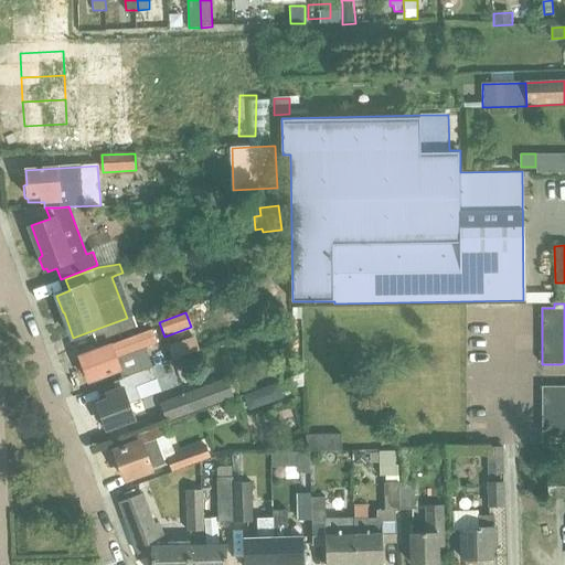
[(152,369),(145,347),(158,342),(153,330),(80,358),(88,381),(120,369),(124,379),(152,369)]
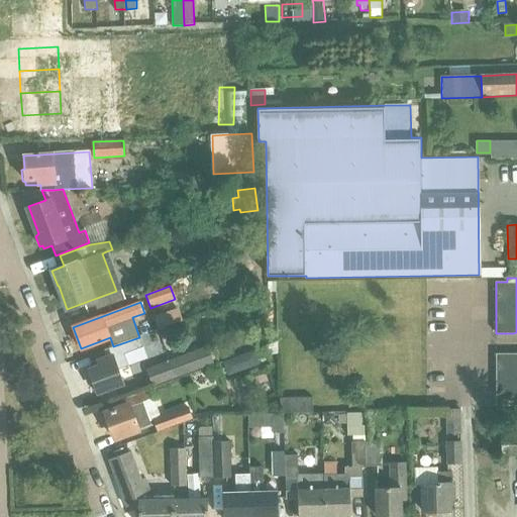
[(249,304),(244,310),(251,315),(255,308),(249,304)]
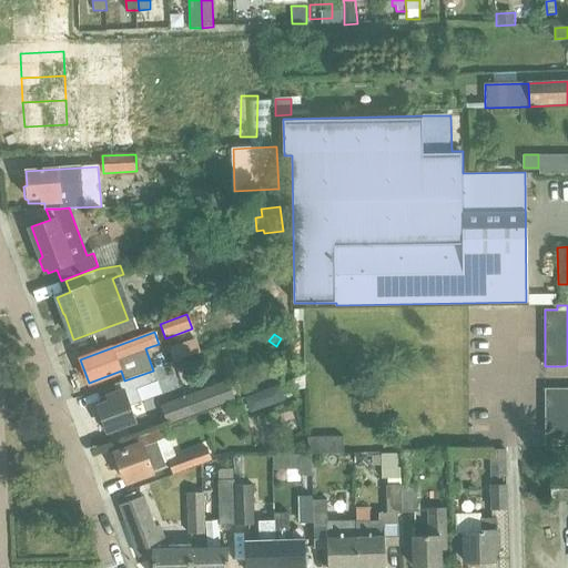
[(110,402),(98,406),(108,432),(137,421),(130,406),(142,402),(137,387),(156,379),(153,371),(124,381),(111,386),(114,394),(108,396),(110,402)]
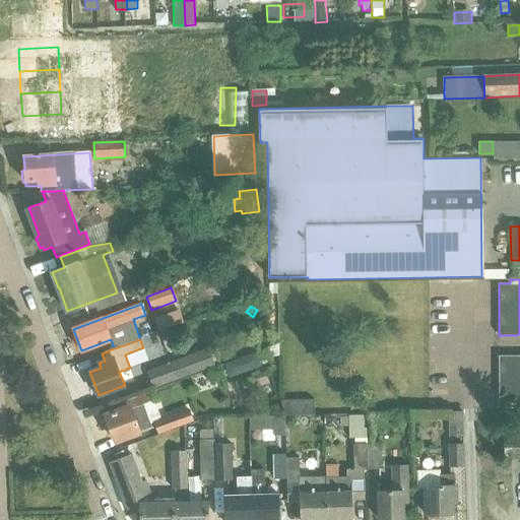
[(279,344),(268,348),(271,358),(279,354),(279,344)]
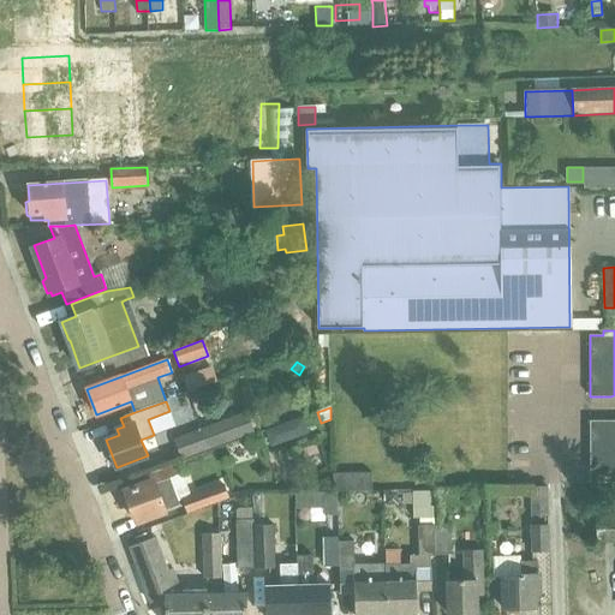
[(291,411),(254,423),(260,441),(297,428),(291,411)]
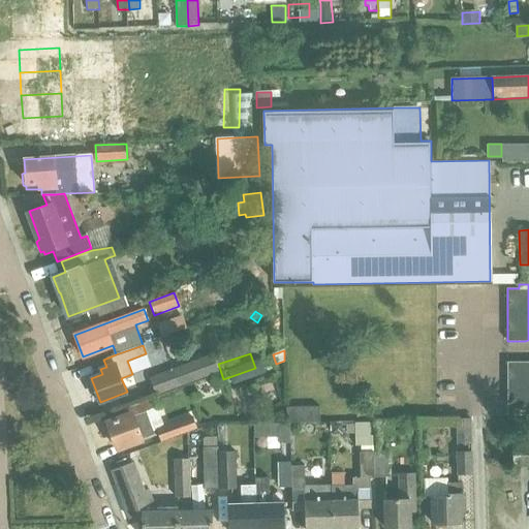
[(150,377),(156,394),(218,371),(212,354),(150,377)]
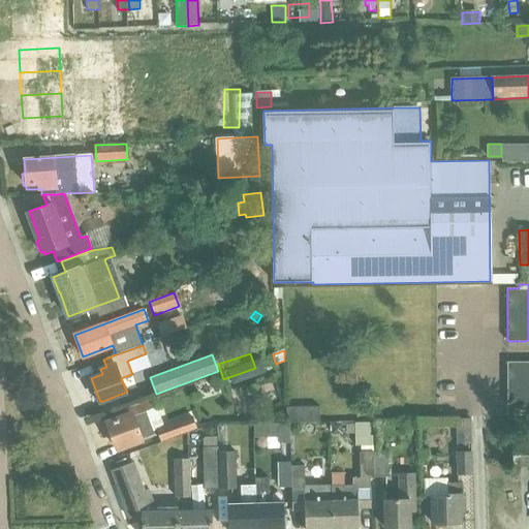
[(528,361),(507,362),(508,417),(528,416),(528,361)]
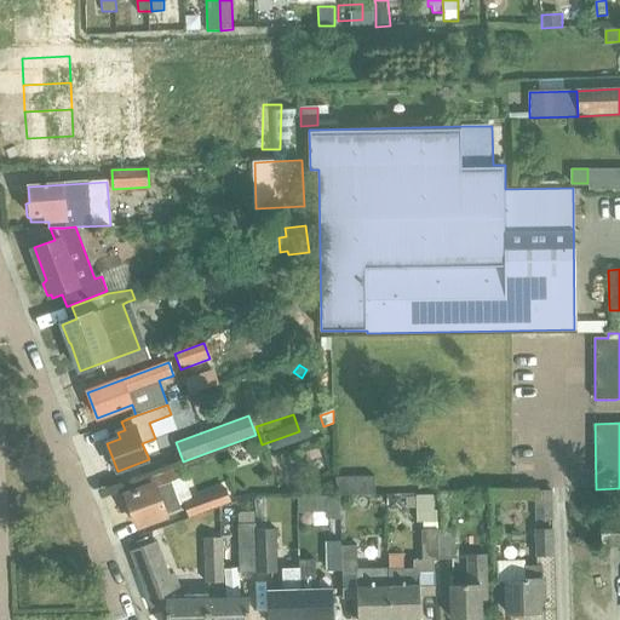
[(149,488),(127,497),(138,526),(167,515),(181,510),(179,505),(171,483),(174,482),(171,471),(147,481),(149,488)]
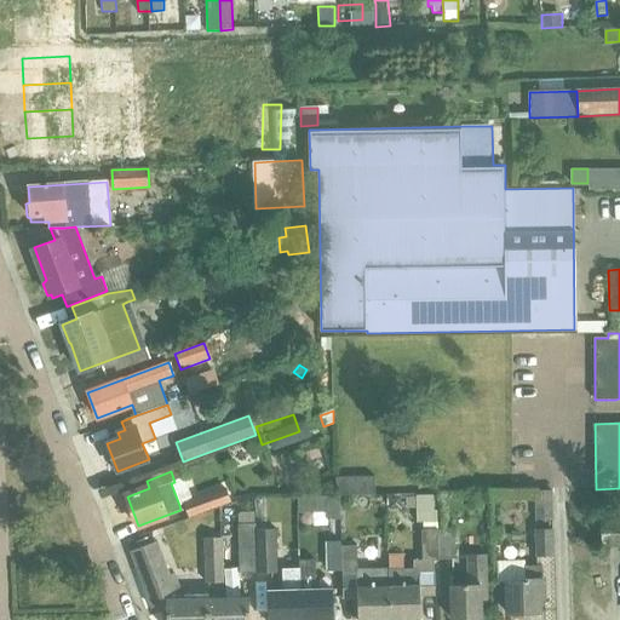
[(374,478),(336,478),(336,497),(374,495),(374,478)]
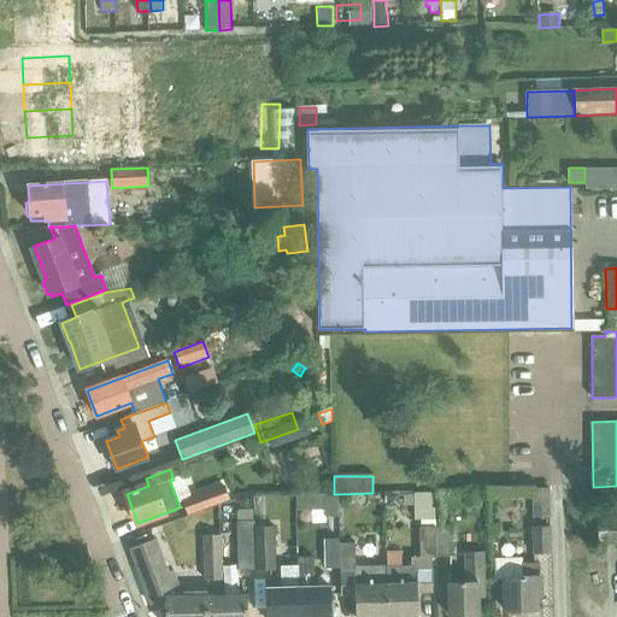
[(191,498),(182,501),(188,515),(201,509),(229,499),(224,486),(197,495),(191,498)]
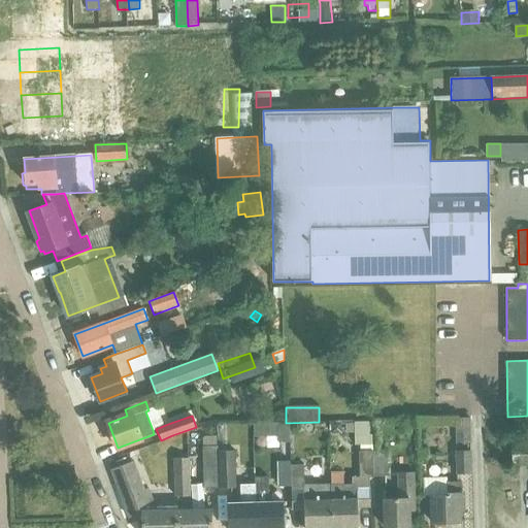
[(457,443),(471,442),(470,418),(456,418),(457,443)]
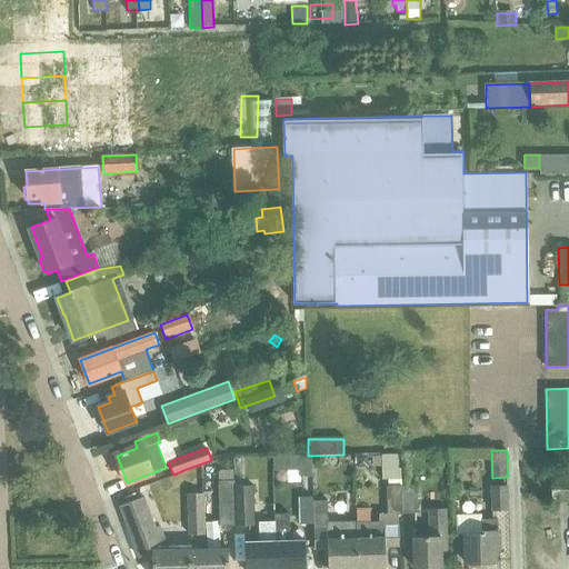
[(388,481),(401,480),(400,469),(398,469),(397,456),(381,456),(381,458),(381,469),(382,481),(388,481)]
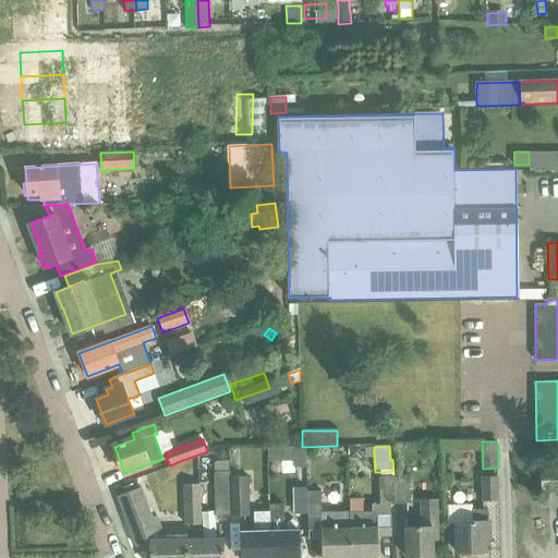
[(306,449),(293,449),(294,470),(306,470),(306,449)]
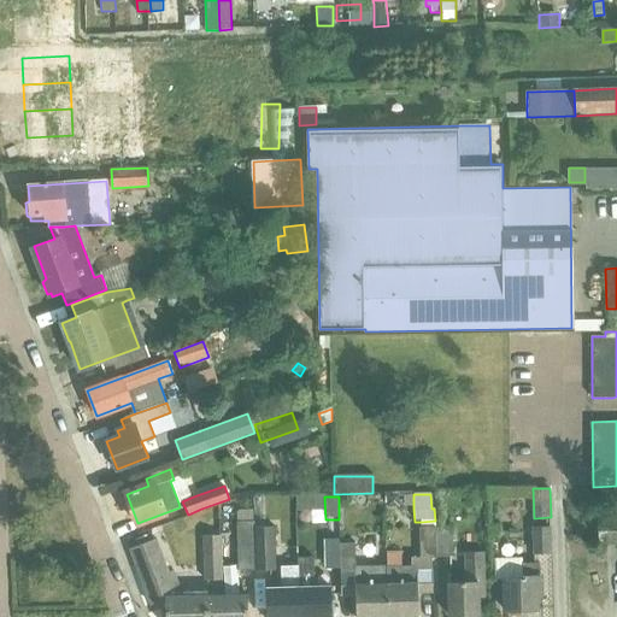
[(398,497),(386,497),(386,509),(398,509),(398,497)]
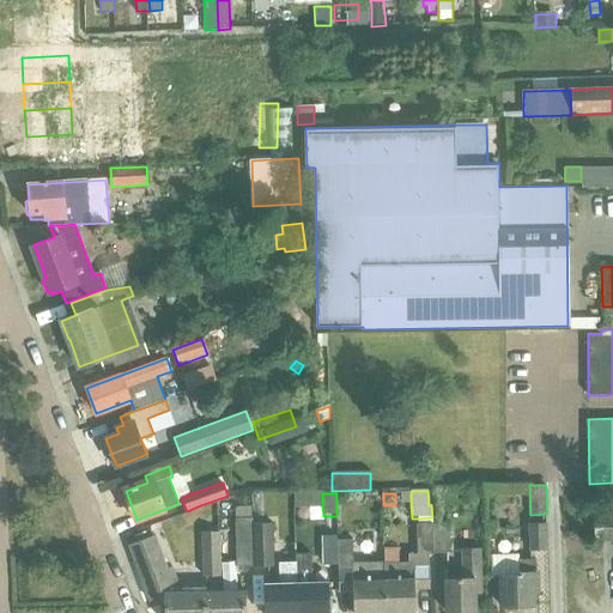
[(411,493),(401,493),(401,495),(401,505),(411,505),(411,493)]
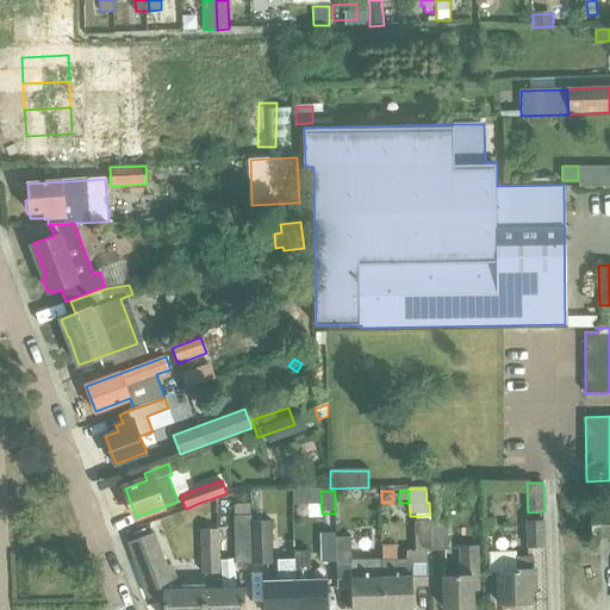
[(592,537),(609,537),(609,510),(592,511),(592,537)]
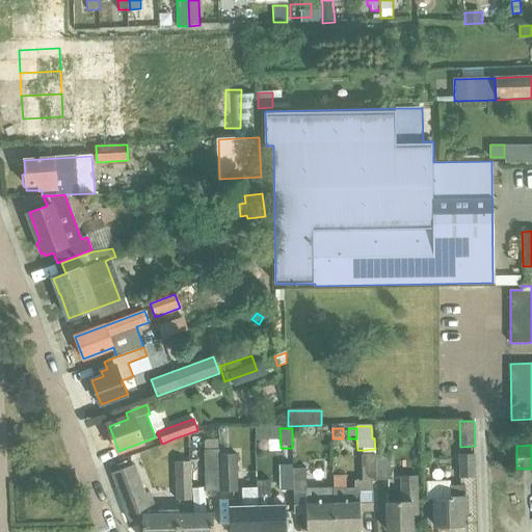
[(221,467),(220,455),(220,451),(204,451),(205,493),(221,491),(221,467)]
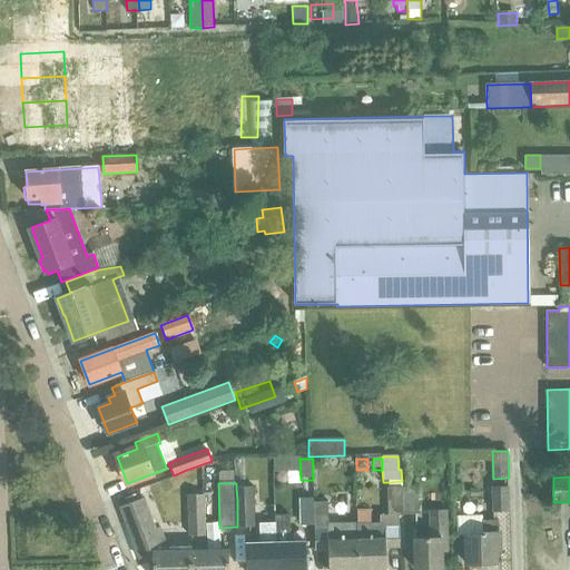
[(494,511),(509,511),(509,485),(493,485),(494,511)]
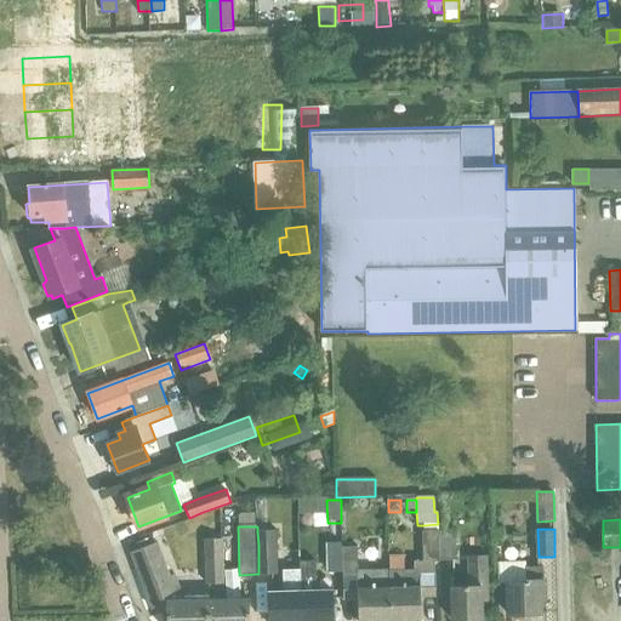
[(258,545),(258,574),(278,574),(275,530),(257,531),(258,545)]
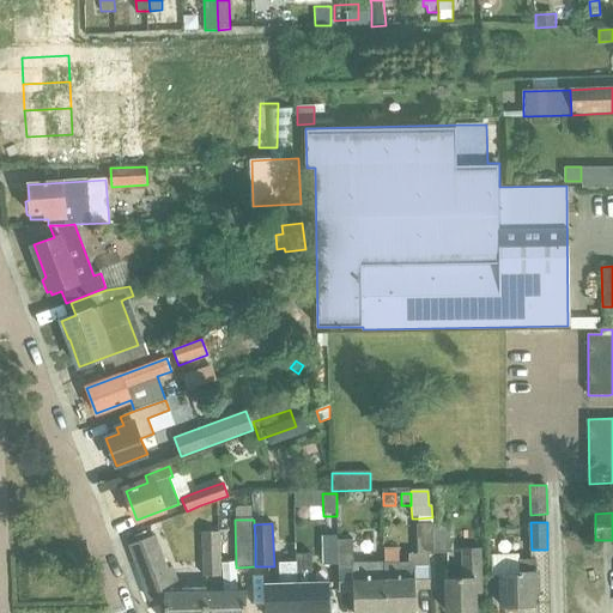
[(407,562),(383,563),(384,612),(416,612),(416,588),(430,588),(429,557),(434,557),(434,556),(434,526),(419,526),(417,526),(417,556),(407,557),(407,562)]
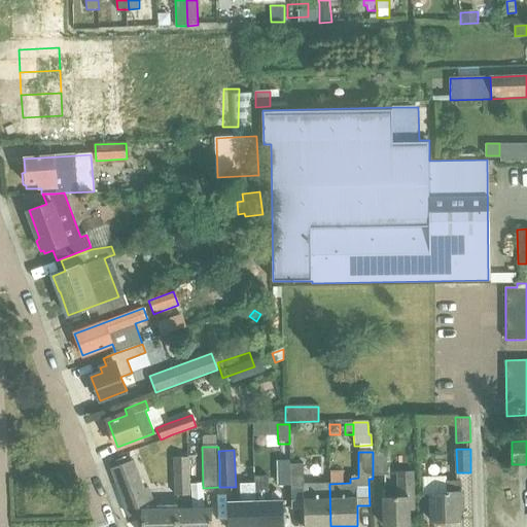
[(183,475),(189,473),(188,457),(175,457),(176,479),(183,479),(183,475)]
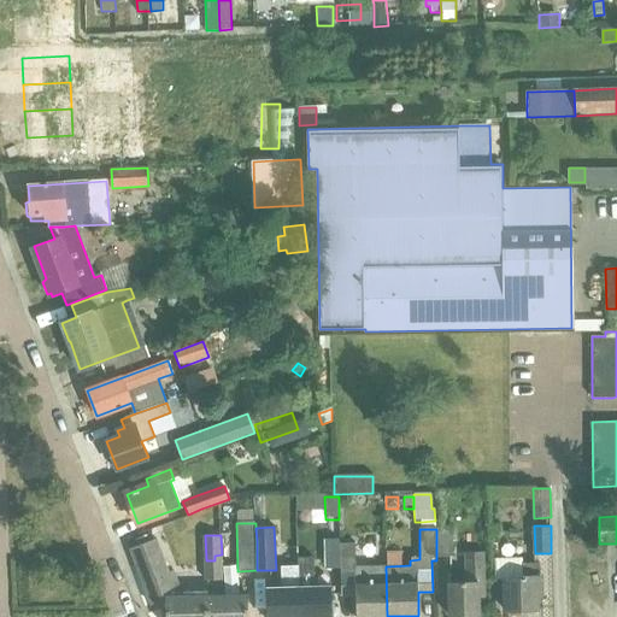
[(452,538),(436,539),(436,559),(453,558),(452,538)]
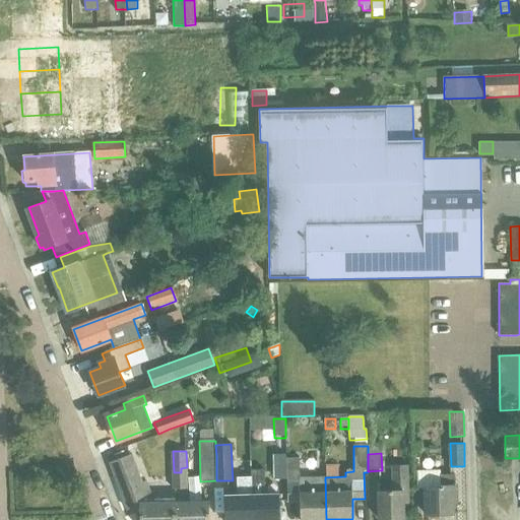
[(286,478),(286,458),(286,454),(274,455),(275,478),(286,478)]
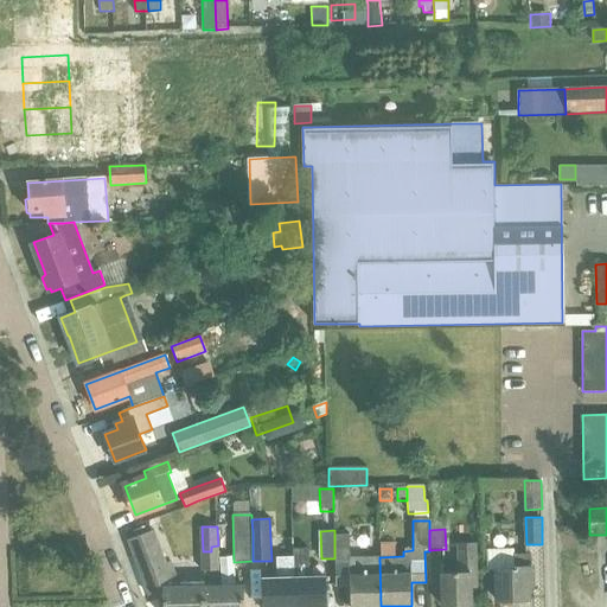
[(205,606),(205,587),(180,588),(171,562),(166,563),(155,531),(129,541),(149,595),(164,590),(164,606),(205,606)]
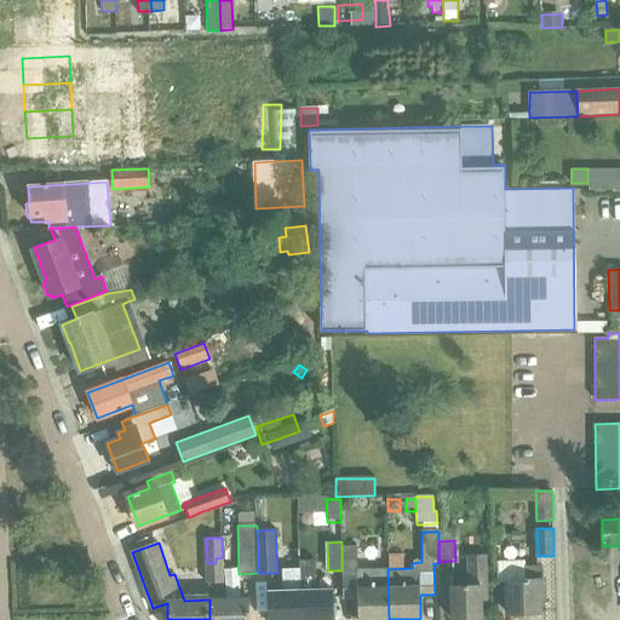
[(367,619),(389,619),(388,569),(357,570),(356,546),(342,546),(342,570),(343,597),(357,597),(357,619),(367,619)]
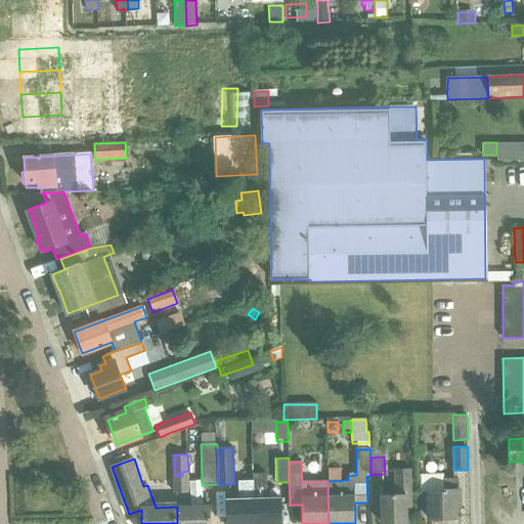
[(182,476),(175,476),(175,493),(188,492),(188,471),(182,472),(182,476)]
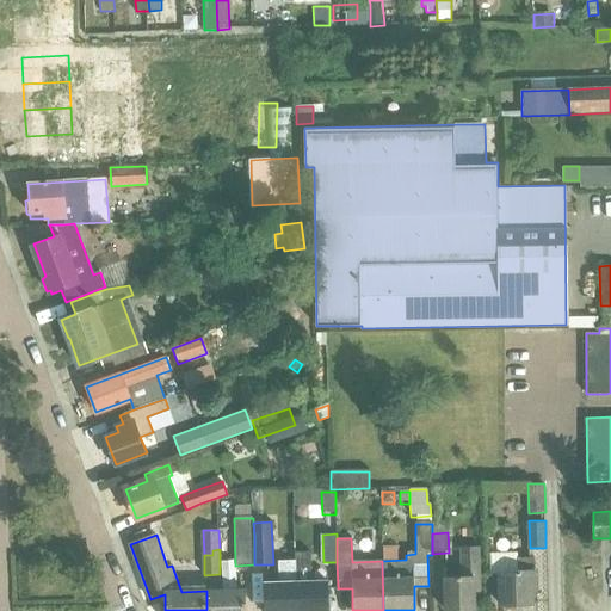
[(475,590),(481,590),(480,549),(461,550),(461,576),(443,576),(444,609),(475,608),(475,590)]
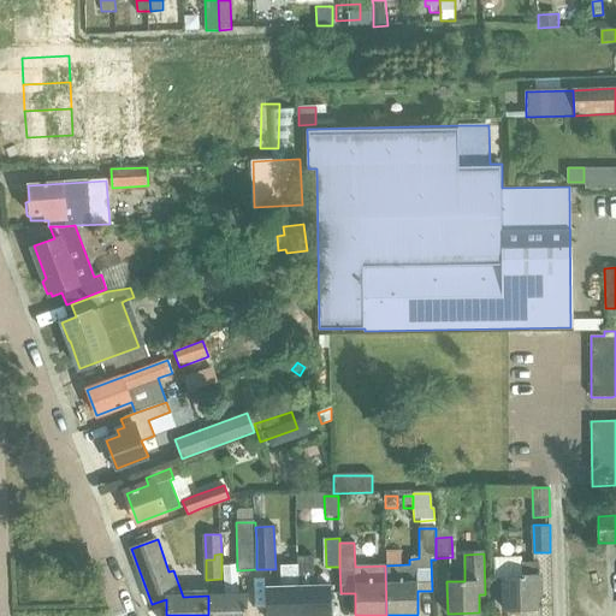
[(315,558),(298,560),(298,564),(298,567),(298,586),(300,615),(331,615),(331,586),(317,586),(315,564),(315,558)]
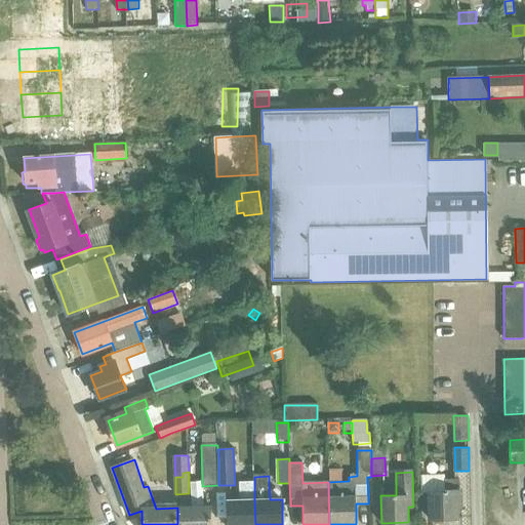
[(445,477),(420,477),(420,496),(430,496),(430,519),(433,519),(434,522),(444,522),(444,519),(457,519),(457,507),(460,507),(459,478),(445,479),(445,477)]
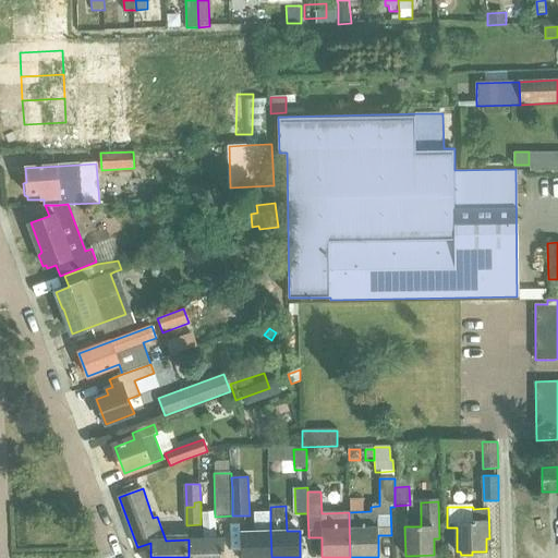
[(271,557),(270,531),(270,513),(253,513),(253,532),(241,532),(241,557),(271,557)]
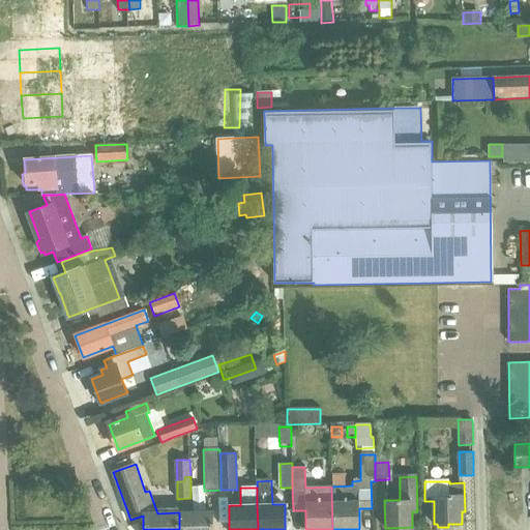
[(179,512),(179,529),(213,529),(213,510),(179,512)]
